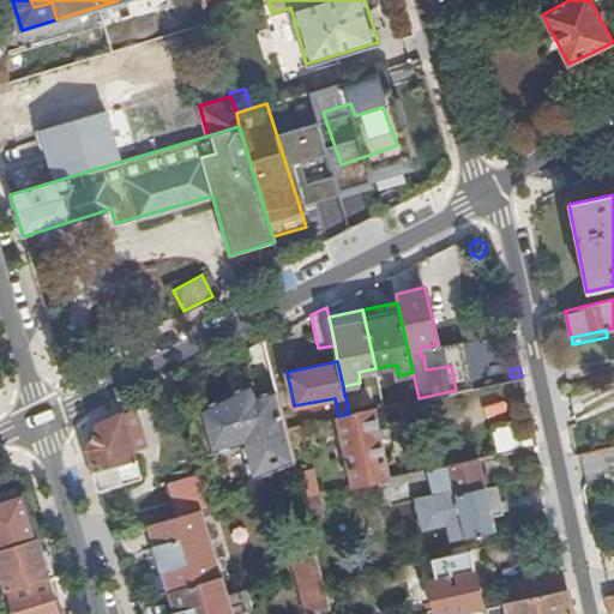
[(232,403),(258,396),(251,385),(229,395),(232,403)]
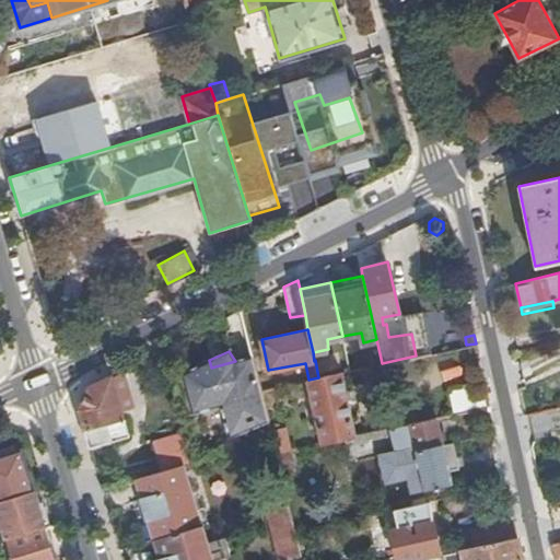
[(261,391),(253,357),(235,361),(211,368),(209,360),(184,372),(194,410),(223,404),(231,434),(268,419),(261,391)]
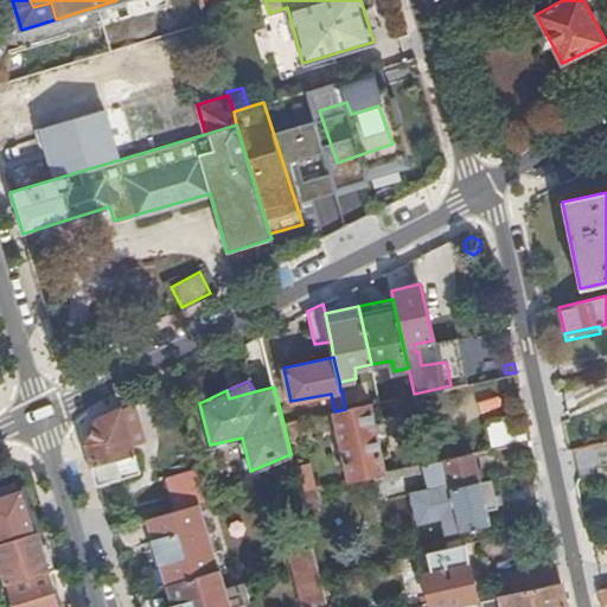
[(140,427),(132,400),(95,419),(84,442),(97,485),(140,471),(132,442),(128,430),(140,427)]
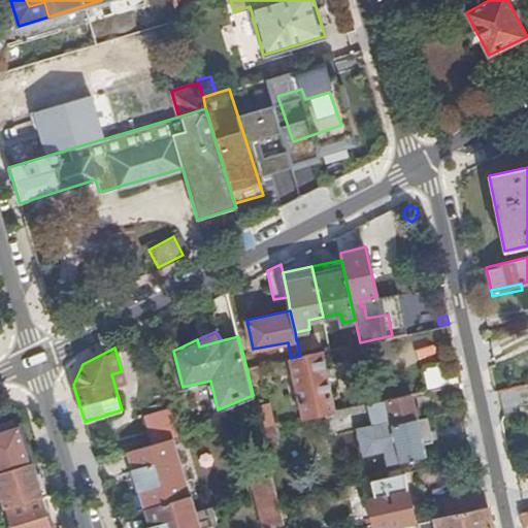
[(300,356),(291,358),(303,417),(326,411),(336,409),(324,351),(300,356)]
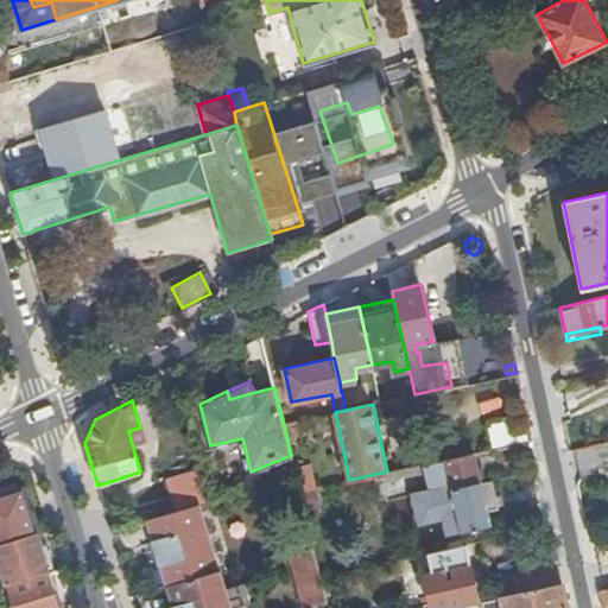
[(144,439),(140,428),(128,431),(132,443),(144,439)]
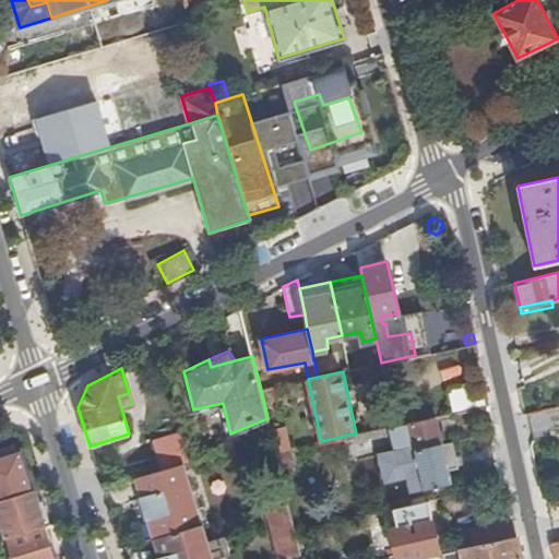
[(416,450),(443,443),(438,416),(409,421),(416,450)]
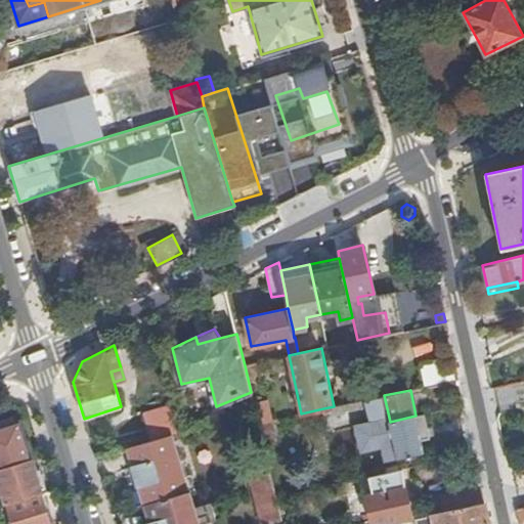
[(334,406),(323,408),(328,428),(353,422),(359,450),(382,445),(384,461),(423,452),(421,439),(428,437),(423,415),(416,416),(390,422),(384,395),(334,406)]
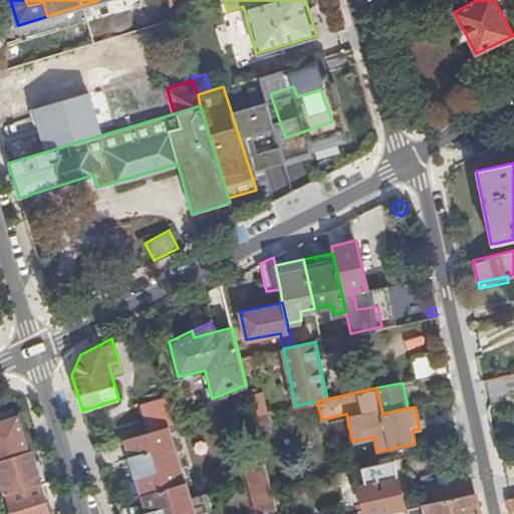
[(248,394),(251,401),(254,416),(264,413),(259,392),(248,394)]
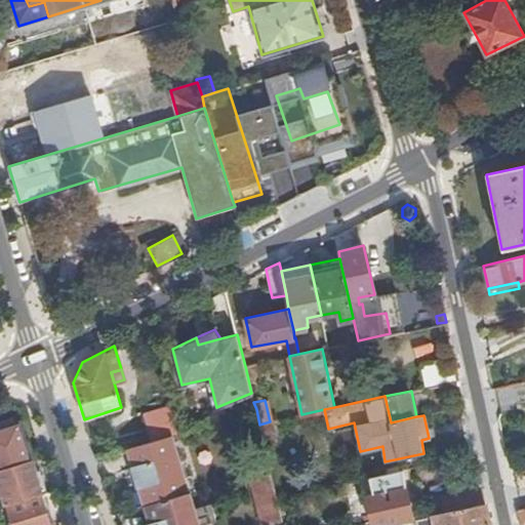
[(179,432),(171,403),(142,412),(150,440),(171,435),(179,432)]
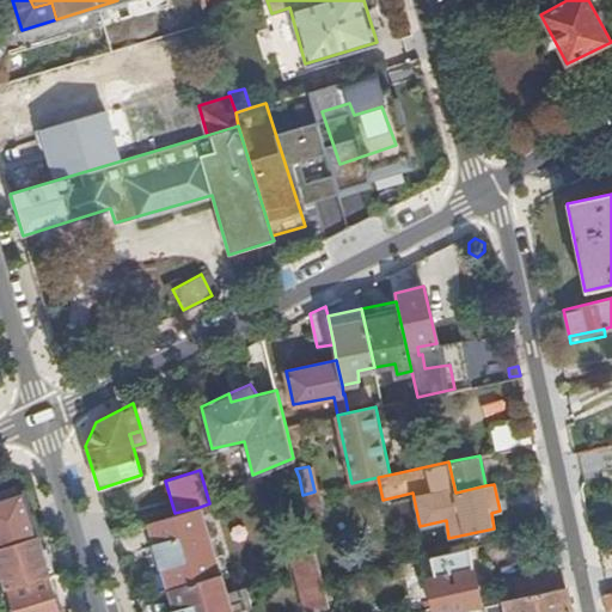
[(0,545),(36,534),(24,490),(0,497),(0,545)]
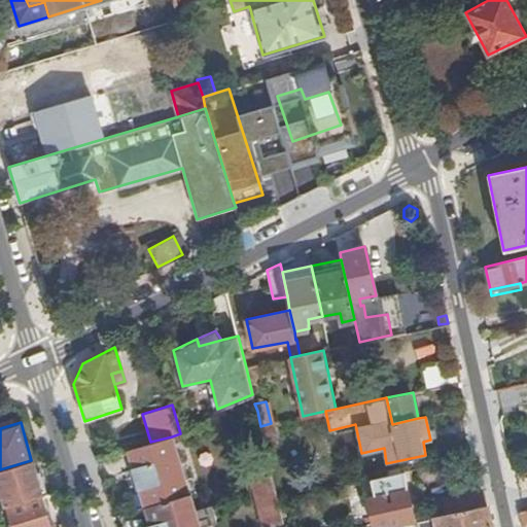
[(271,423),(260,426),(265,441),(277,436),(274,423),(271,423)]
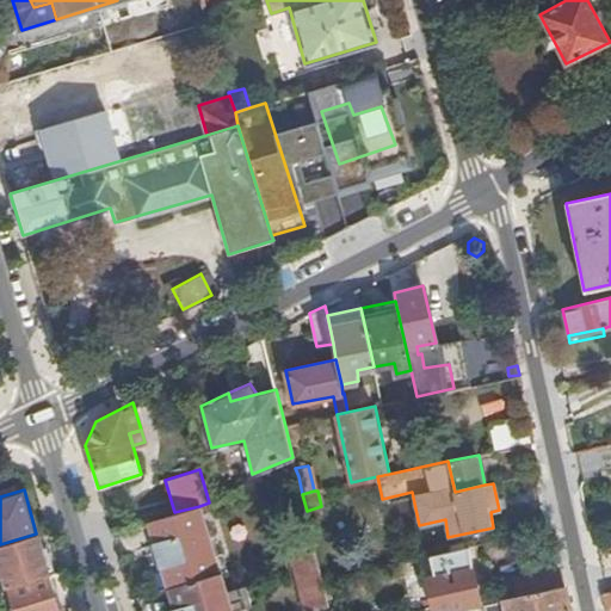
[(174,512),(148,520),(159,559),(147,562),(154,591),(167,587),(220,572),(199,506),(174,512)]
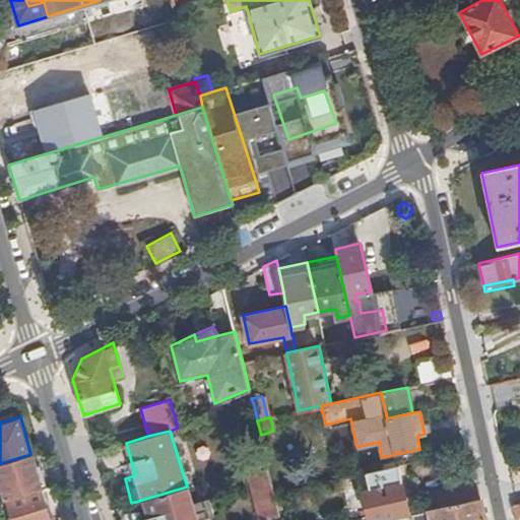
[(42,489),(30,454),(0,463),(0,477),(7,499),(42,489)]
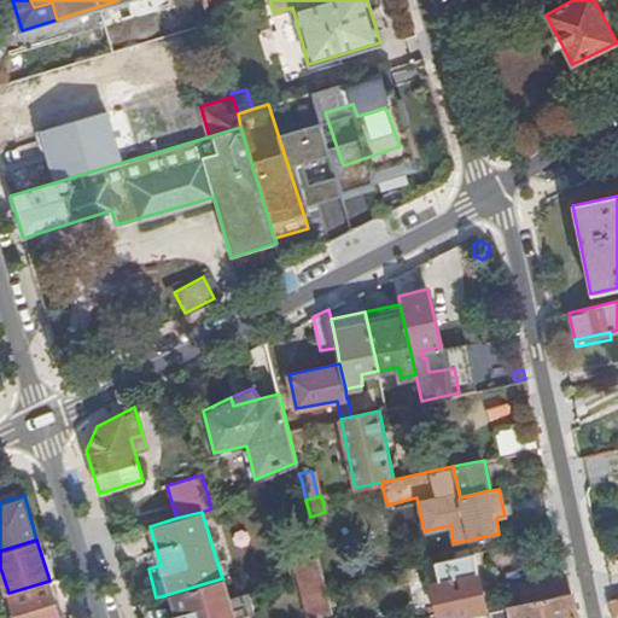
[(450,617),(485,610),(474,553),(435,560),(438,579),(432,582),(439,617),(450,617)]
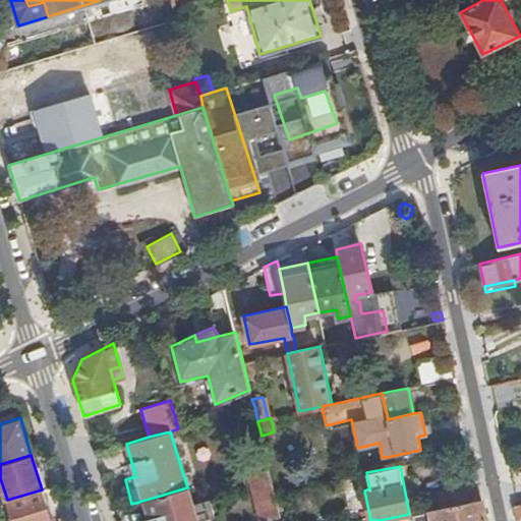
[(276,493),(270,468),(251,473),(264,520),(271,520),(282,518),(276,493)]
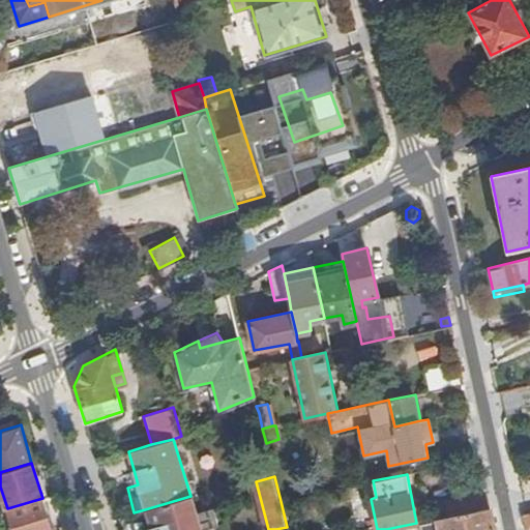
[(491,508),(487,492),(444,500),(447,517),(491,508)]
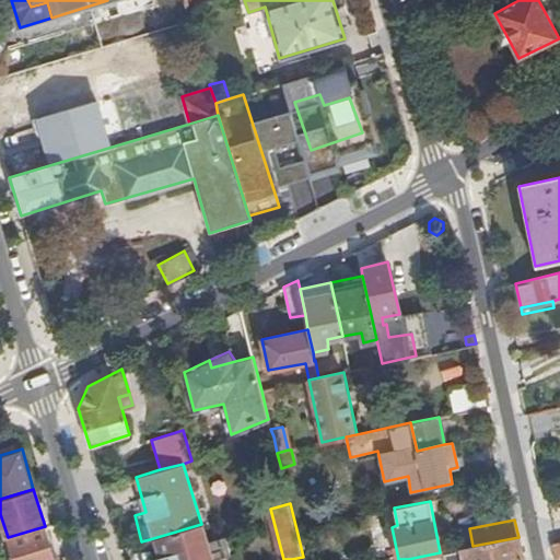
[(153,538),(159,559),(212,559),(202,524),(201,524),(153,538)]
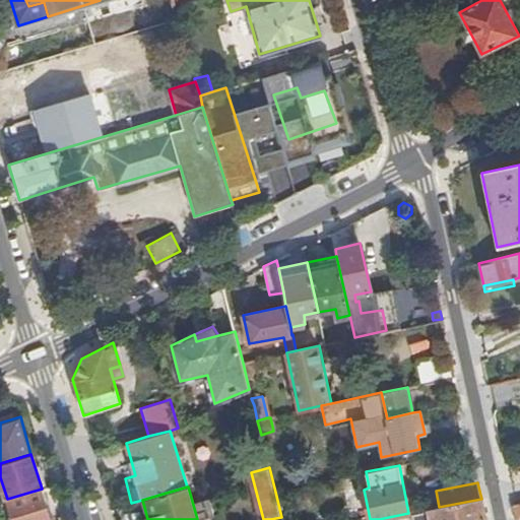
[(51,519),(42,489),(7,499),(13,519),(51,519)]
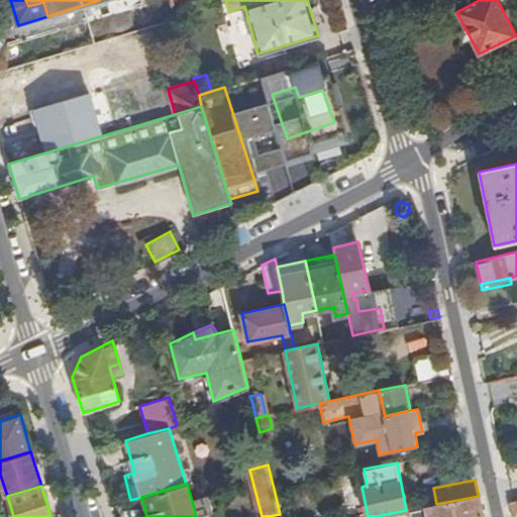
[(479,496),(436,504),(411,510),(412,516),(481,516),(483,516),(479,496)]
